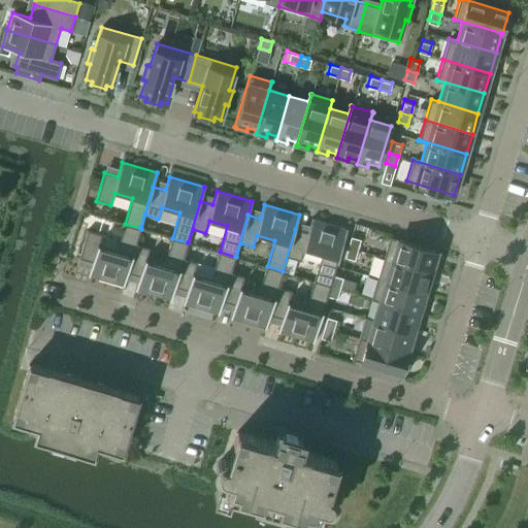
[(295,229),(283,271),(288,257),(300,261),(304,249),(322,254),(315,281),(330,286),(348,229),(311,219),(307,232),(295,229)]
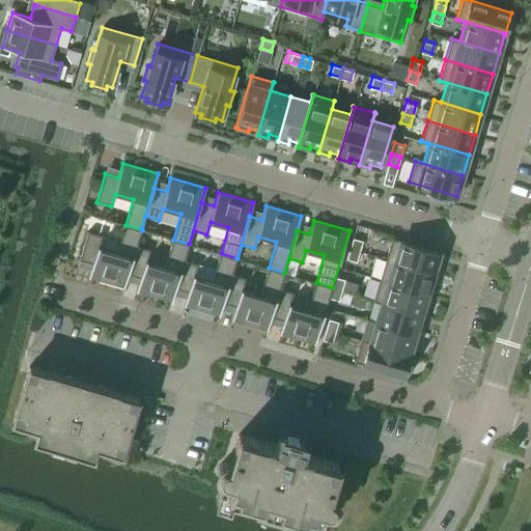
[(141,229),(126,225),(116,254),(99,249),(103,236),(88,232),(79,260),(92,264),(88,278),(123,289),(141,229)]
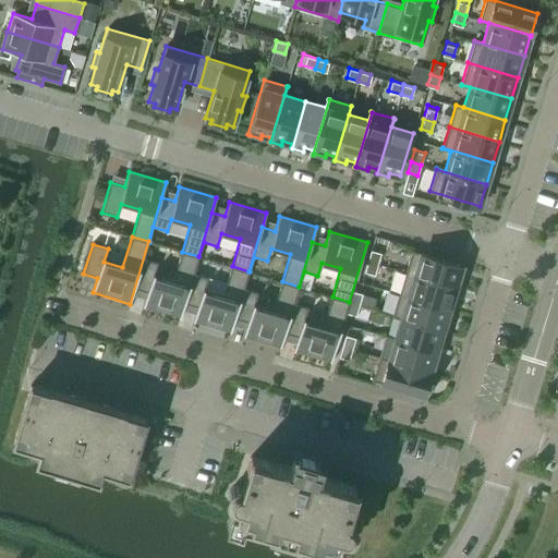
[(148,241),(130,304),(131,304),(135,289),(147,293),(143,307),(180,318),(198,256),(182,252),(172,281),(154,276),(158,264),(144,259),(149,242),(148,241)]
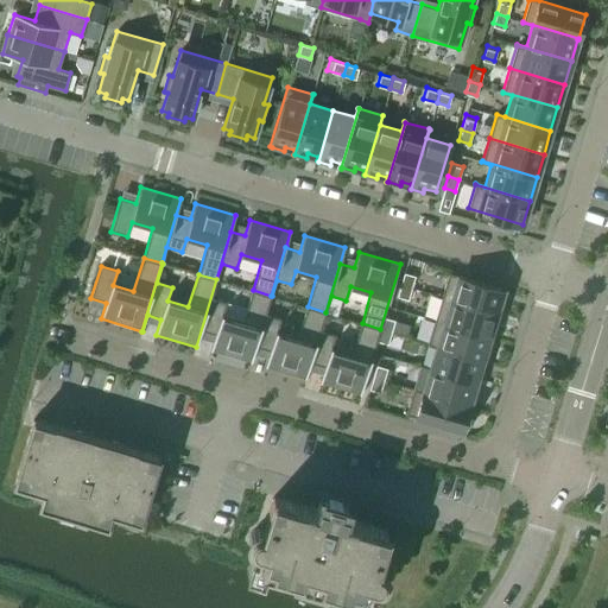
[(400,284),(412,287),(416,274),(405,271),(400,284)]
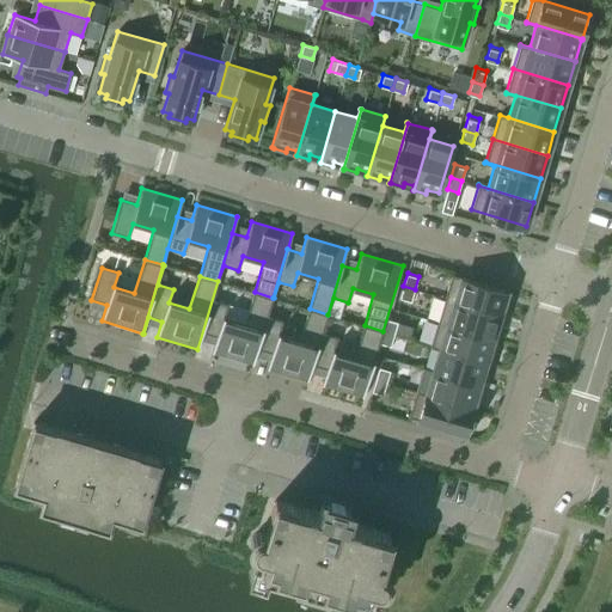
[(445,298),(500,314),(507,291),(452,274),(445,298)]
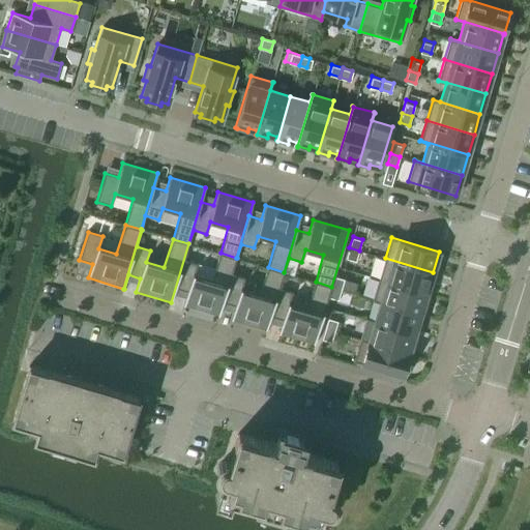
[(218,317),(236,258),(221,253),(211,282),(194,276),(198,264),(184,260),(188,243),(171,302),(172,302),(176,289),(187,292),(183,306),(218,317)]
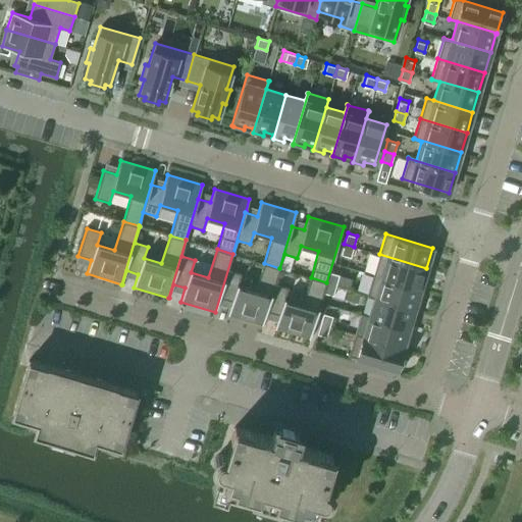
[(354,247),(344,244),(341,255),(350,258),(354,247)]
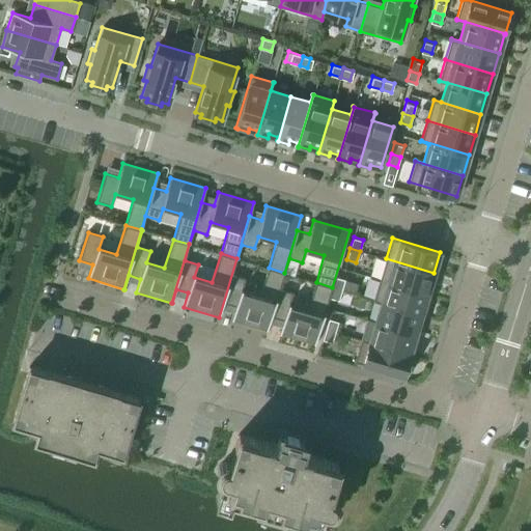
[(267,331),(284,273),(269,268),(259,297),(242,291),(246,279),(232,275),(238,258),(236,258),(219,317),(220,317),(224,303),(235,307),(231,320),(267,331)]
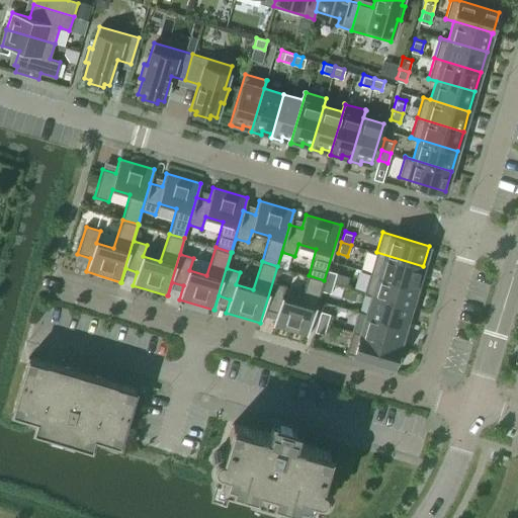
[(370,272),(417,286),(423,266),(376,252),(370,272)]
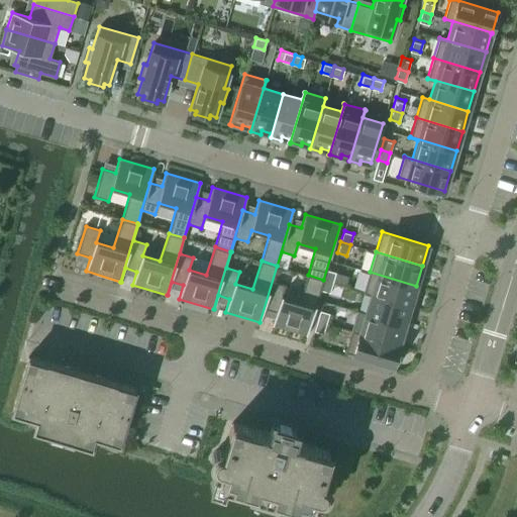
[(277,266),(260,322),(261,323),(265,309),(276,312),(272,326),(307,336),(323,280),(308,275),(299,302),(282,297),(286,285),(273,281),(277,266)]
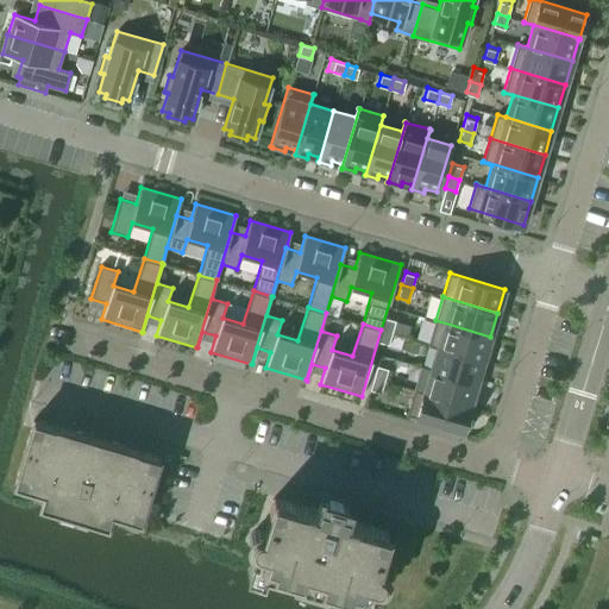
[(382,328),(393,332),(395,321),(384,318),(382,328)]
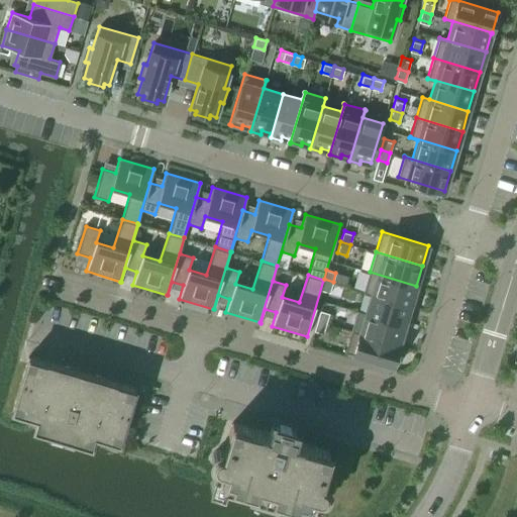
[(364,291),(410,305),(416,286),(370,272),(364,291)]
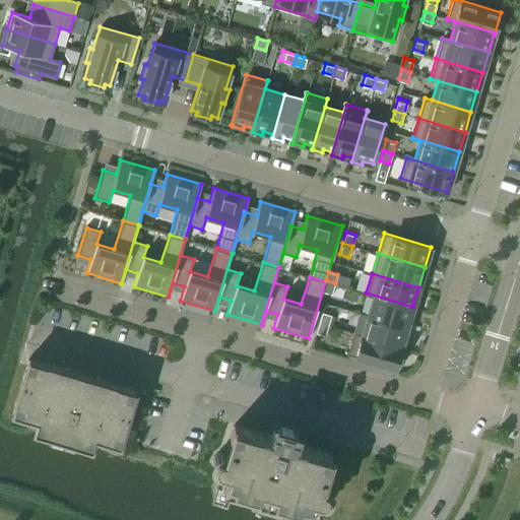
[(335,283),(326,280),(322,293),(332,295),(335,283)]
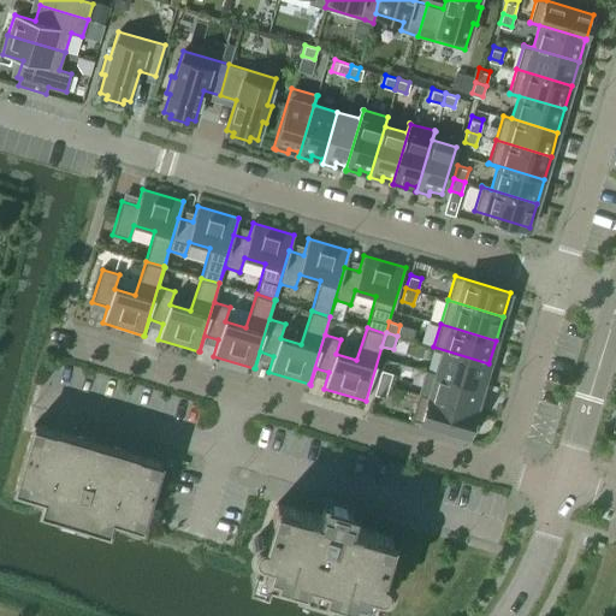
[(436,373),(481,388),(489,363),(433,347),(433,348),(443,350),(436,373)]
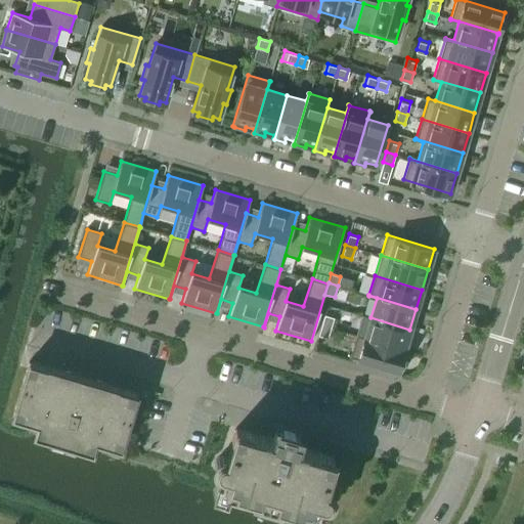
[(321,324),(332,328),(334,318),(324,315),(321,324)]
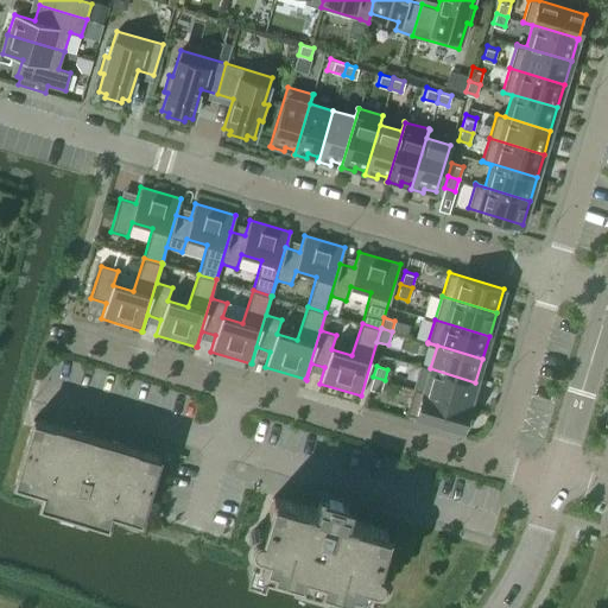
[(475,382),(430,368),(423,391),(413,387),(413,388),(469,405),(469,404),(475,382)]
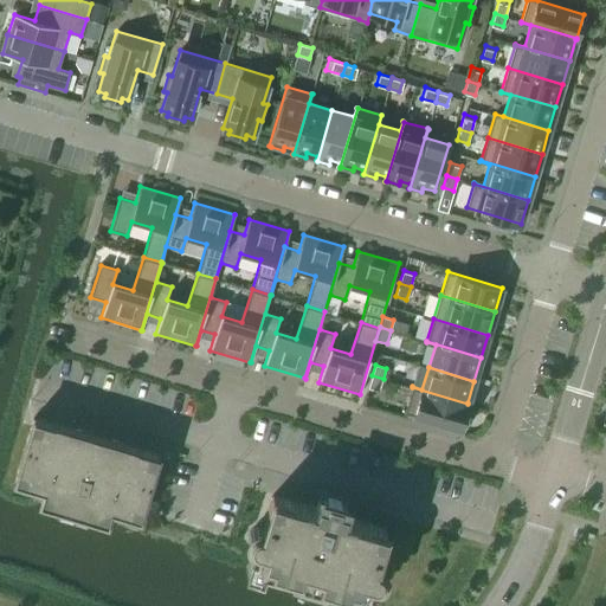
[(384,379),(372,375),(368,391),(379,393),(384,379)]
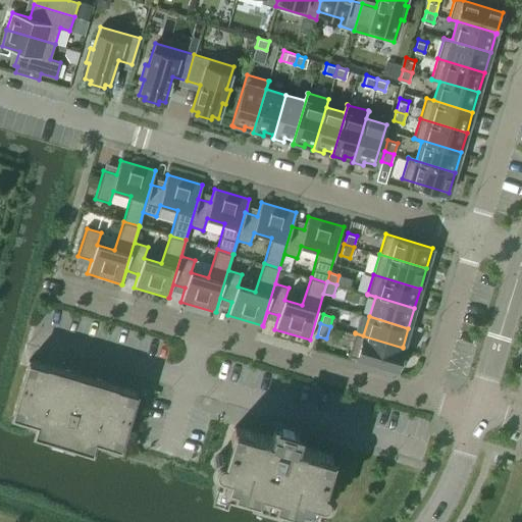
[(403,348),(355,333),(349,355),(397,369),(403,348)]
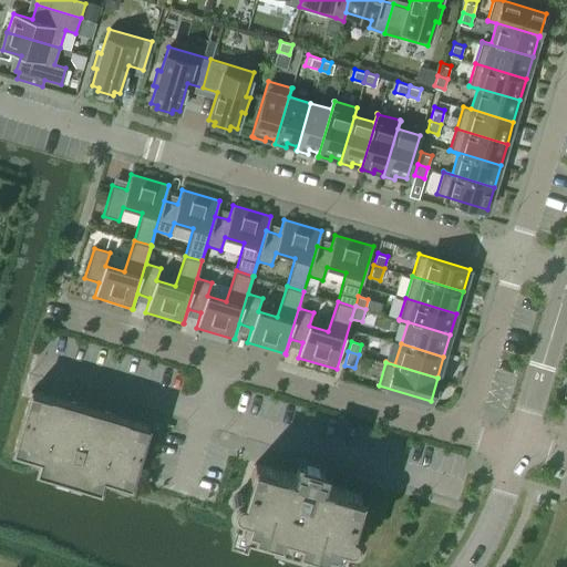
[(51,398),(31,391),(13,449),(30,453),(31,447),(42,451),(37,468),(100,487),(104,470),(115,473),(114,478),(131,483),(147,425),(127,420),(129,419),(51,397),(51,398)]
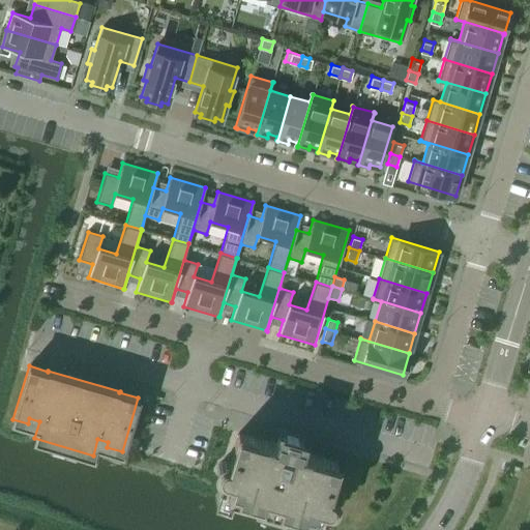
[(224,462),(216,467),(223,478),(225,478),(223,483),(233,487),(231,496),(308,519),(311,510),(322,513),(323,508),(325,508),(336,502),(330,491),(329,491),(337,462),(311,453),(310,453),(300,450),(302,443),(302,442),(303,438),(297,436),(286,433),(280,431),(278,437),(275,444),(238,434),(230,462),(229,462),(224,462)]
